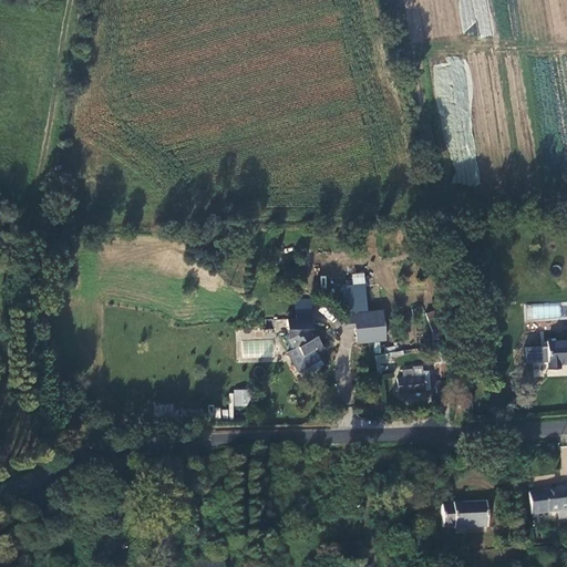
[(481,37),(492,35),(490,26),(480,28),(481,37)]
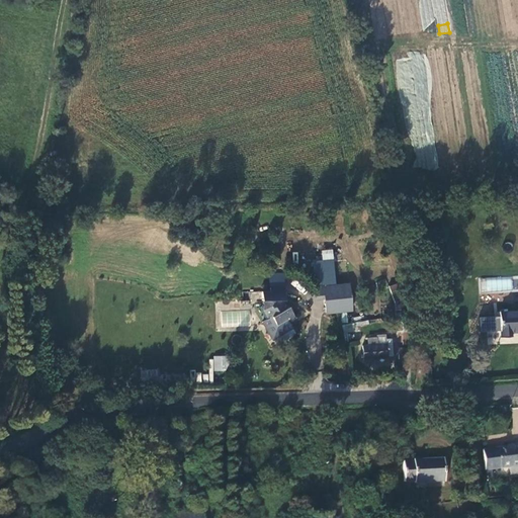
[(324,285),(326,313),(352,311),(350,283),(324,285)]
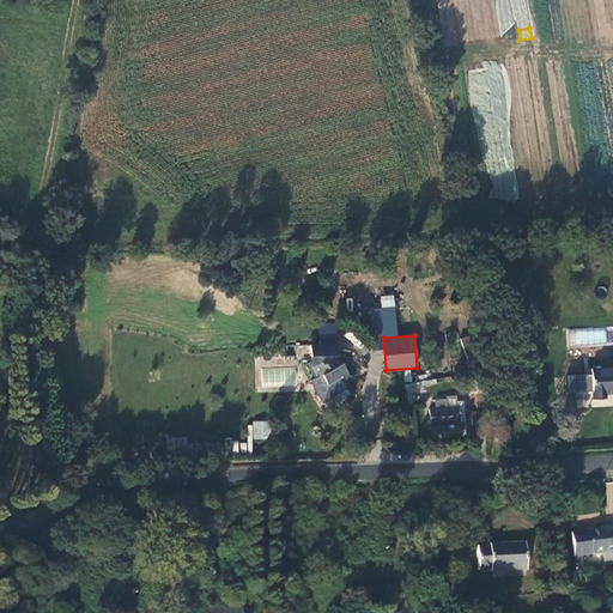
[(322,352),(298,353),(299,369),(315,368),(316,375),(321,384),(315,388),(327,410),(350,395),(346,390),(354,386),(346,370),(344,371),(338,363),(340,362),(339,347),(322,349),(322,352)]
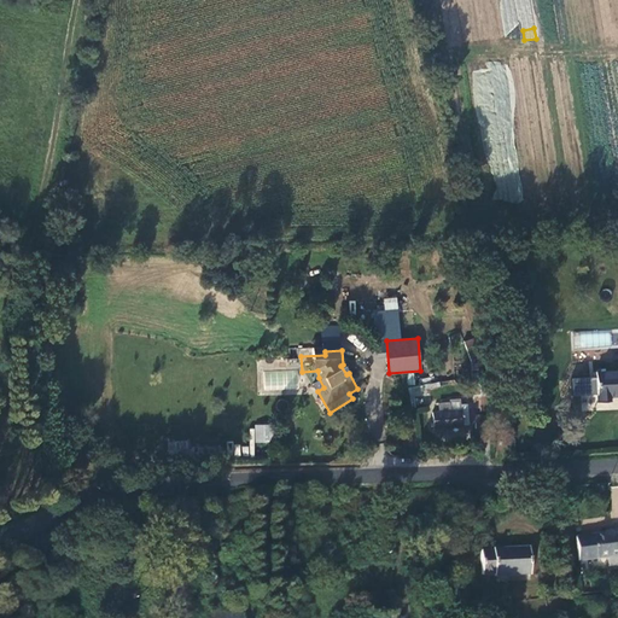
[(617,394),(617,369),(599,372),(600,375),(575,378),(576,396),(601,394),(601,402),(614,400),(614,395),(617,394)]
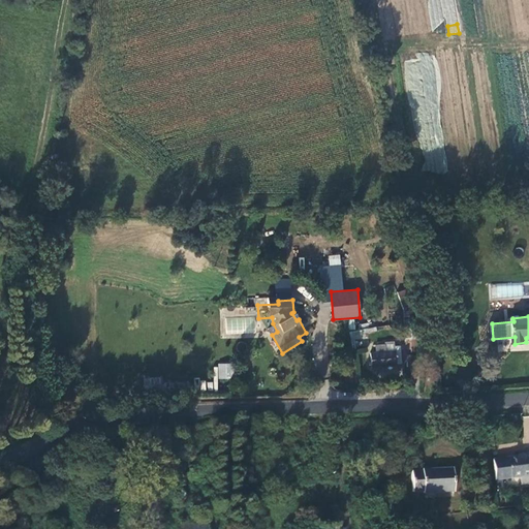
[(352,341),(362,338),(359,330),(349,333),(352,341)]
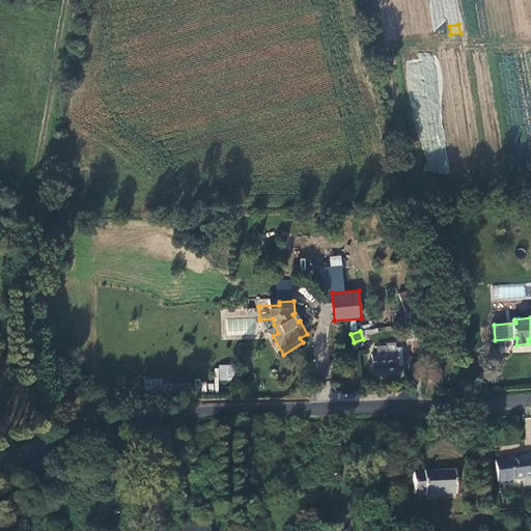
[(387,352),(374,351),(373,364),(398,364),(398,352),(396,352),(396,347),(387,347),(387,352)]
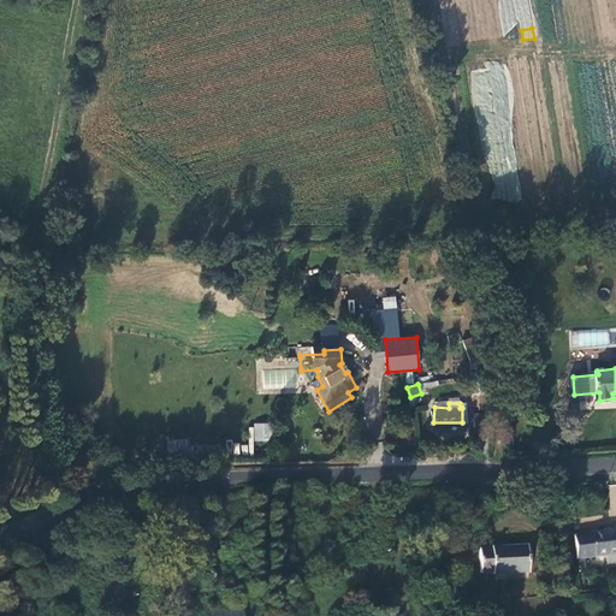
[(254,422),(254,440),(271,442),(271,424),(254,422)]
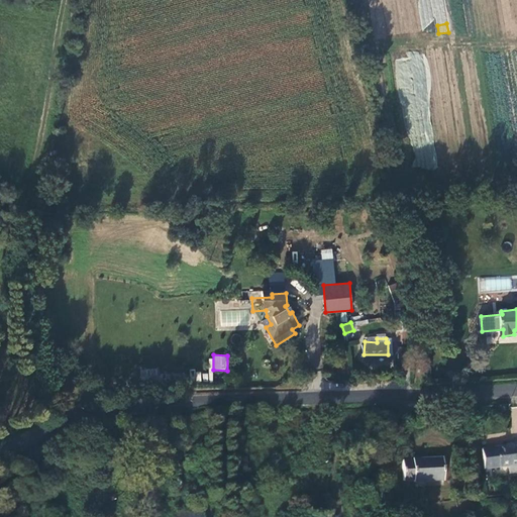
[(202,374),(202,381),(213,380),(212,359),(210,359),(210,374),(202,374)]
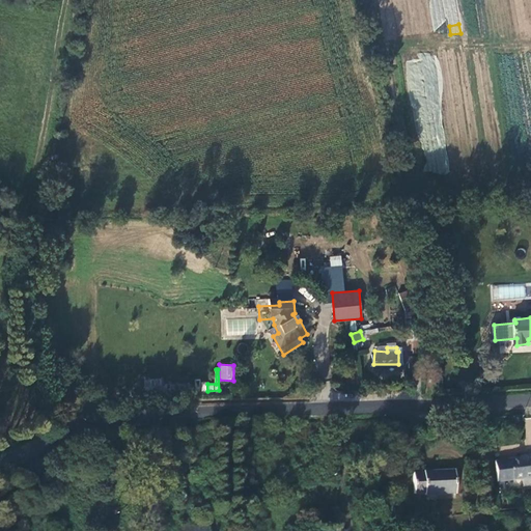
[(59,406),(63,411),(74,407),(67,399),(59,406)]
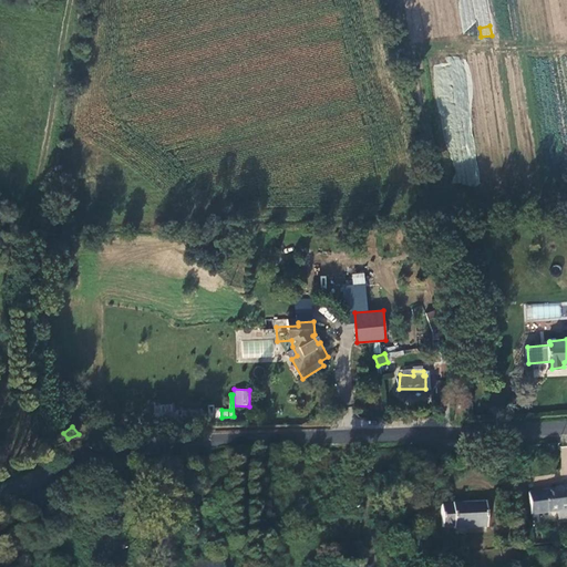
[(536,508),(566,506),(566,482),(563,482),(563,484),(526,486),(531,518),(537,518),(536,508)]
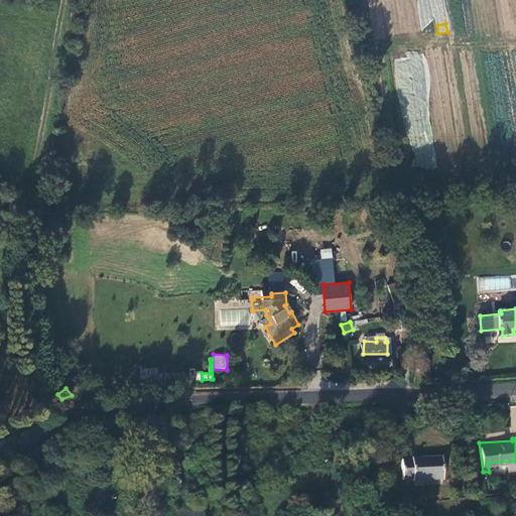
[(416,479),(445,477),(444,459),(443,457),(412,459),(412,461),(404,461),(404,479),(412,478),(416,479)]
